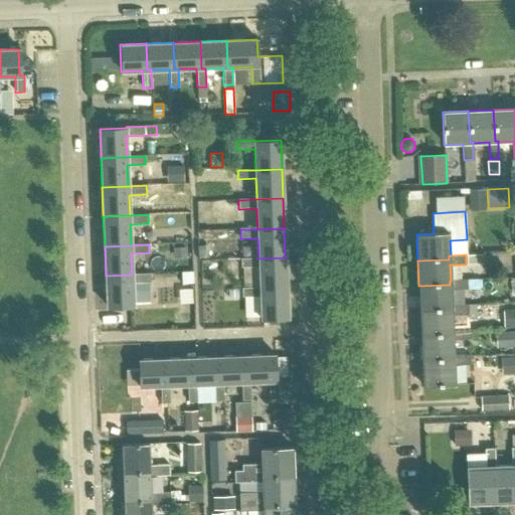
[(285,258),(259,259),(240,259),(241,268),(259,267),(260,288),(287,287),(285,258)]
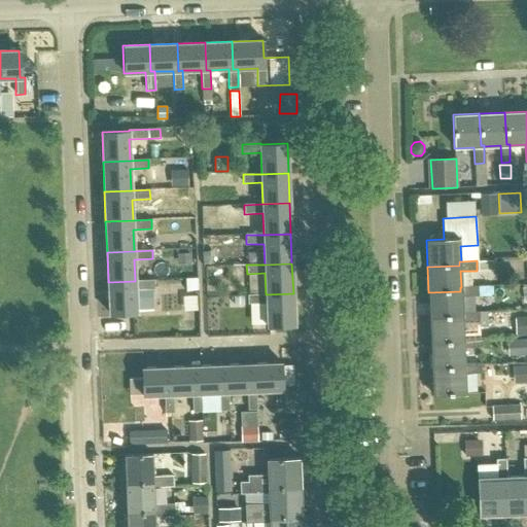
[(135,289),(153,289),(153,280),(135,281),(108,282),(109,314),(136,313),(135,289)]
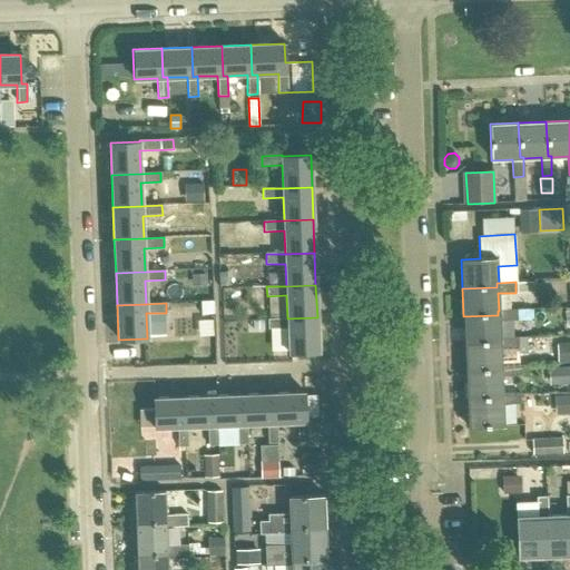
[(499,337),(500,337),(499,321),(518,321),(517,310),(499,311),(498,311),(498,315),(463,316),(464,344),(499,343),(499,337)]
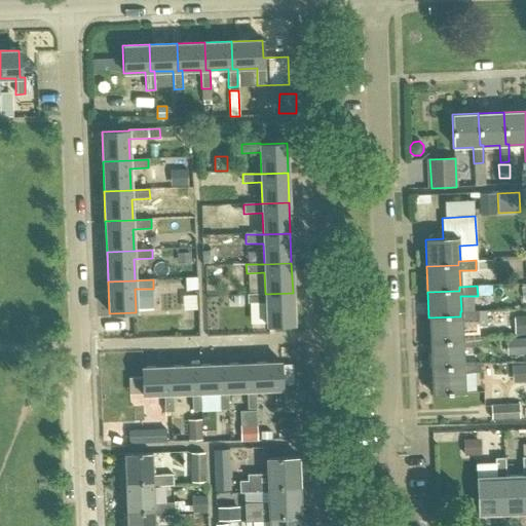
[(265,294),(247,295),(248,303),(265,303),(266,326),(294,325),(293,293),(265,294)]
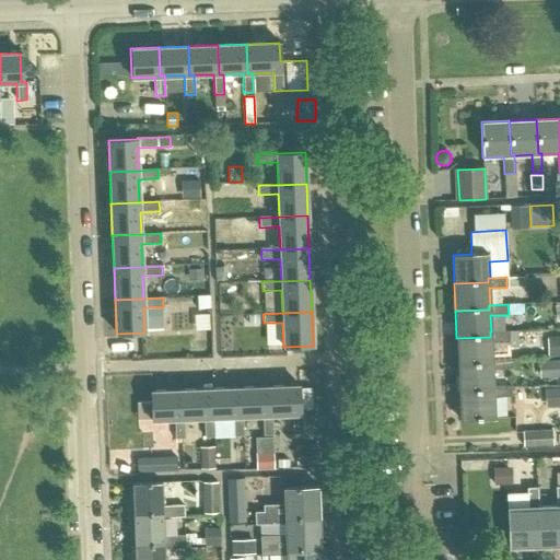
[(518,346),(517,330),(491,331),(490,331),(490,337),(456,338),(457,365),(491,364),(490,359),(492,359),(492,358),(492,343),(509,342),(509,346),(518,346)]
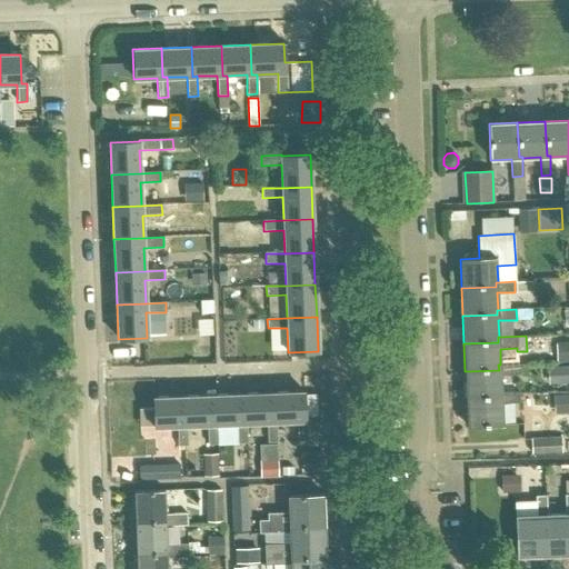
[(499,393),(501,393),(500,376),(518,376),(518,365),(500,365),(498,365),(499,370),(465,371),(466,399),(499,397),(499,393)]
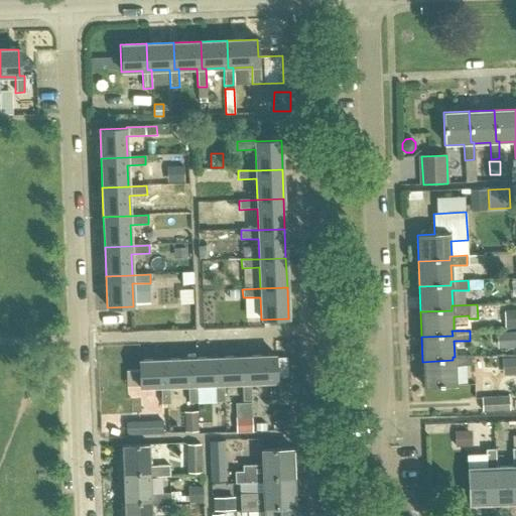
[(497,348),(515,347),(515,331),(497,332),(497,348)]
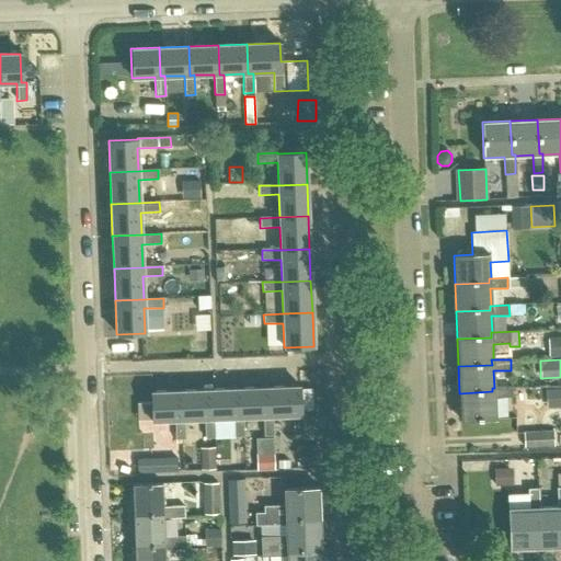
[(271,388),(272,416),(293,415),(293,434),(304,434),(302,413),(300,414),(299,387),(271,388)]
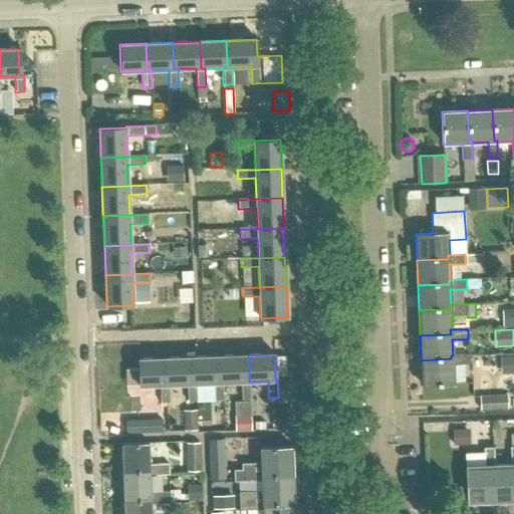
[(451,358),(421,360),(422,386),(454,384),(453,364),(469,363),(469,354),(453,355),(451,355),(451,358)]
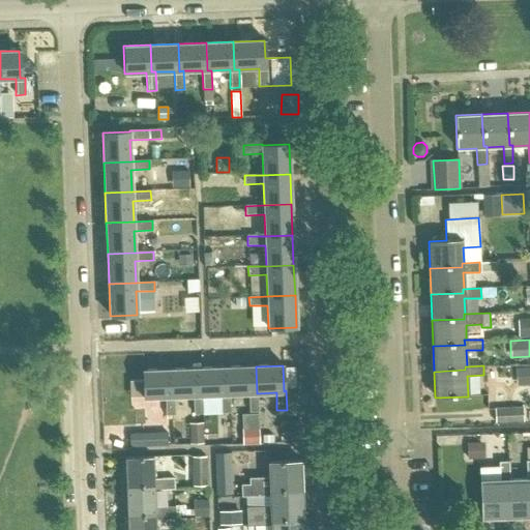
[(258,411),(257,393),(256,366),(228,367),(229,394),(248,393),(249,411),(258,411)]
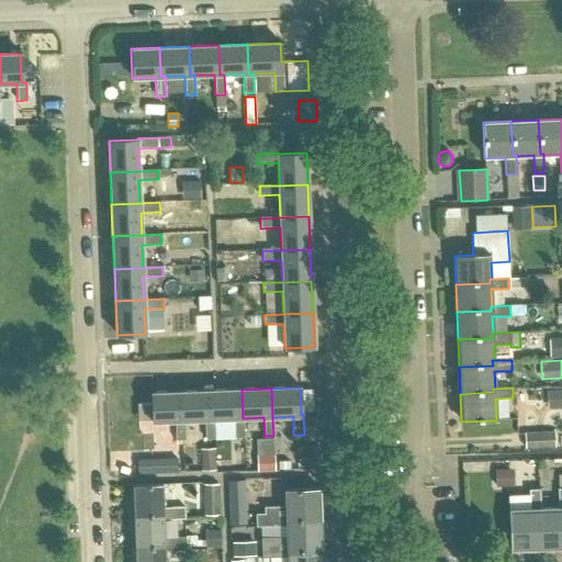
[(561,389),(547,390),(548,408),(561,406),(561,389)]
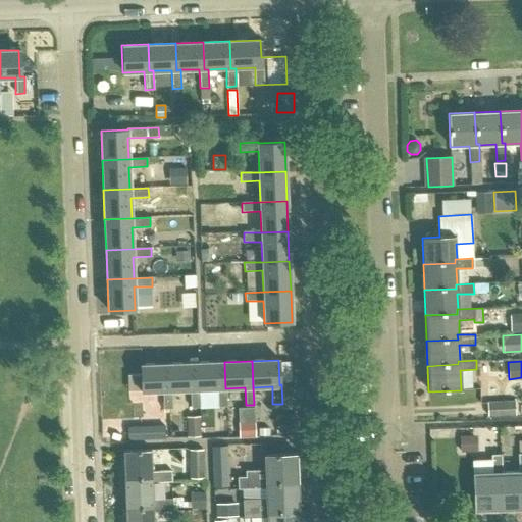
[(224,362),(198,363),(199,389),(217,388),(218,406),(226,406),(225,388),(224,362)]
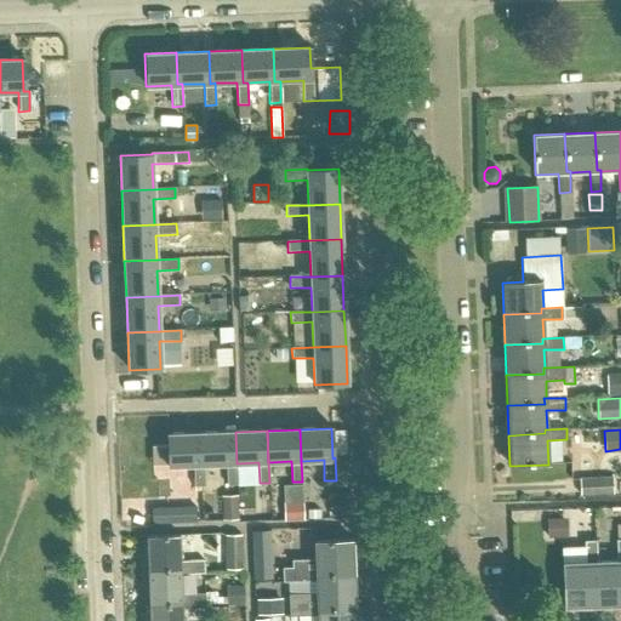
[(238,484),(237,463),(235,432),(203,433),(204,465),(226,463),(227,485),(238,484)]
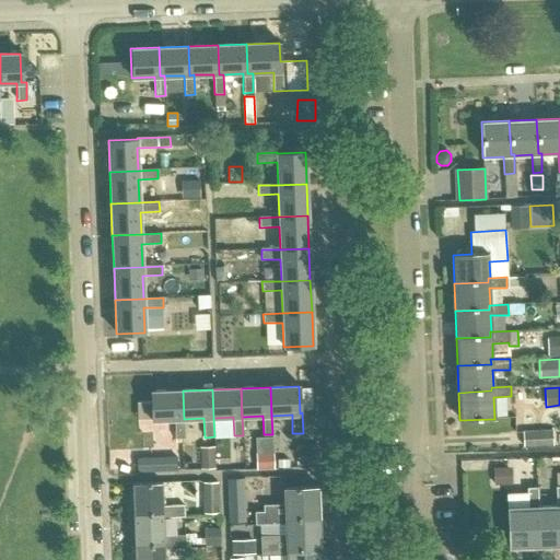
[(185,438),(184,419),(183,391),(151,392),(152,419),(175,418),(175,439),(185,438)]
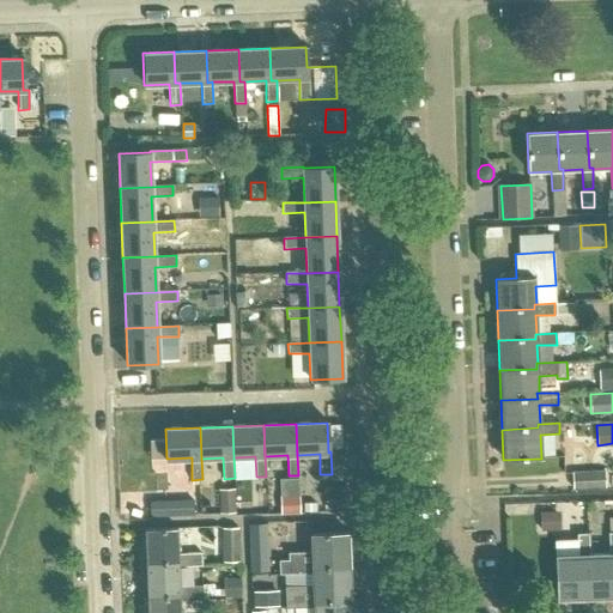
[(604,469),(571,471),(572,487),(605,486),(604,469)]
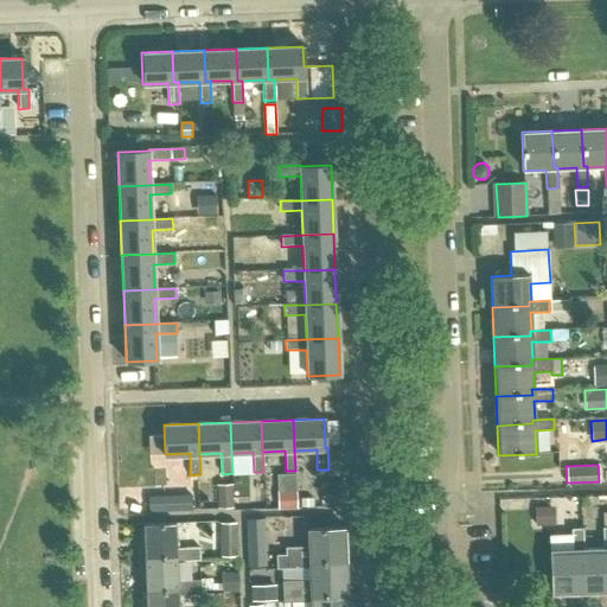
[(216,481),(217,506),(234,505),(232,481),(216,481)]
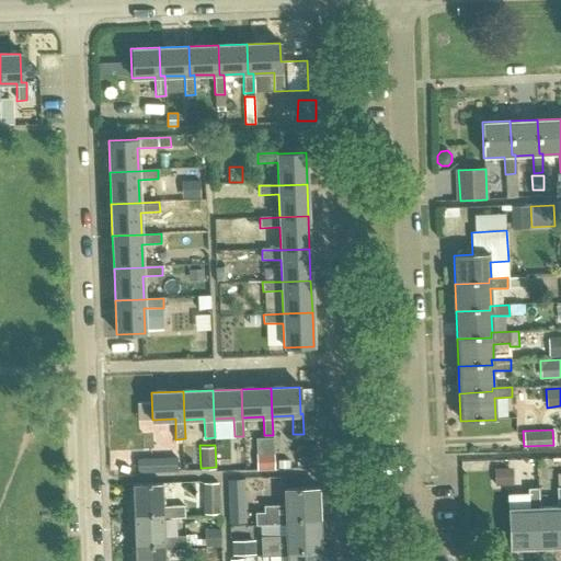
[(513,468),(494,468),(494,485),(513,484),(513,468)]
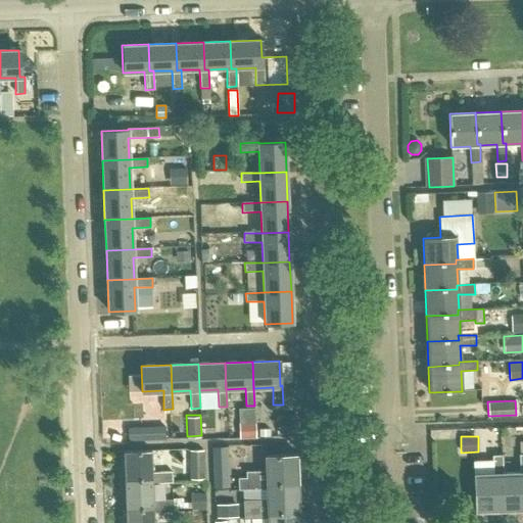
[(227,446),(211,446),(214,469),(228,468),(227,446)]
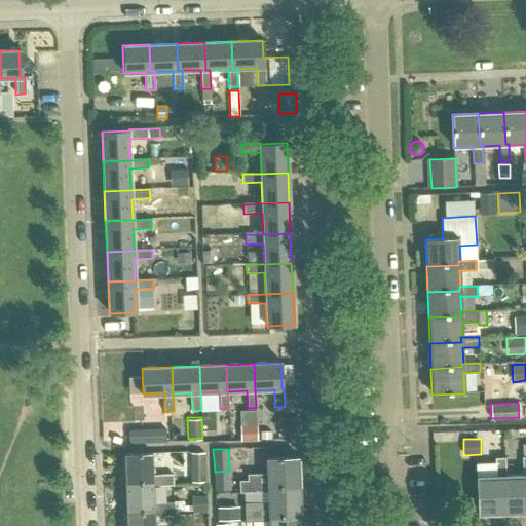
[(203,481),(202,452),(189,453),(190,482),(203,481)]
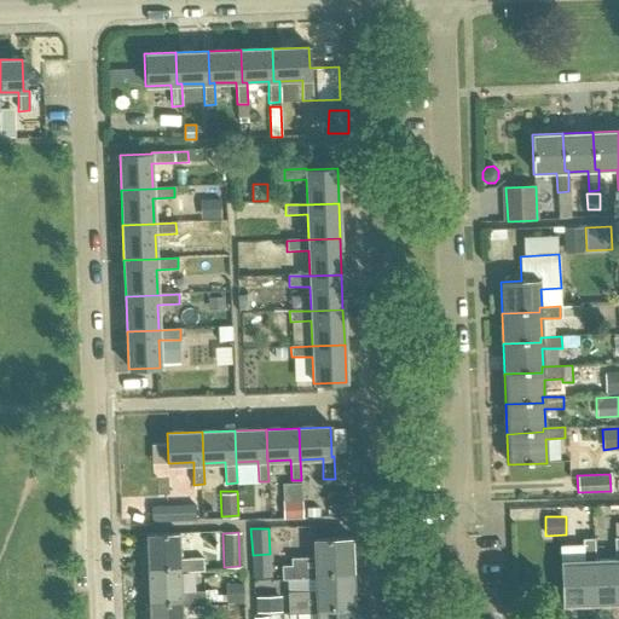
[(179,572),(181,572),(203,571),(202,559),(180,559),(179,533),(146,534),(148,570),(179,568),(179,572)]
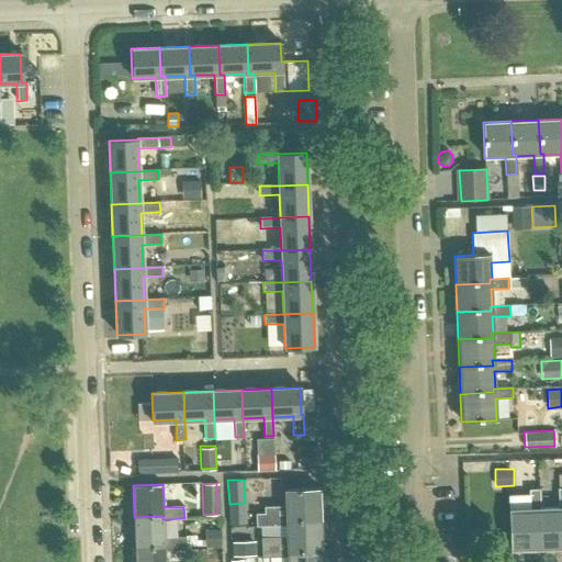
[(541,524),(540,524),(540,546),(561,543),(561,484),(557,484),(558,504),(541,504),(541,524)]
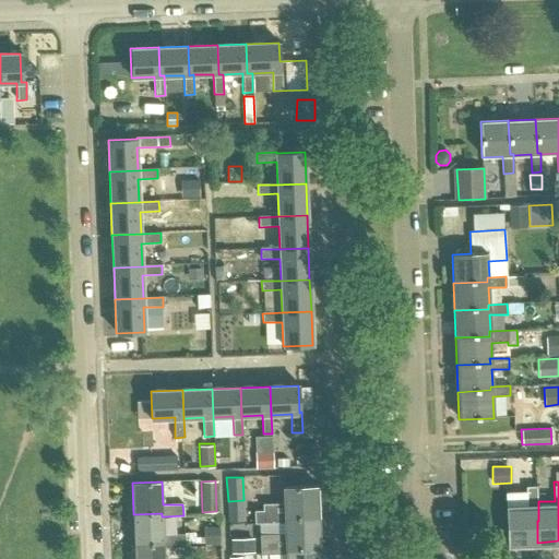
[(538,521),(538,501),(537,483),(525,483),(526,502),(508,502),(509,544),(537,543),(537,521),(538,521)]
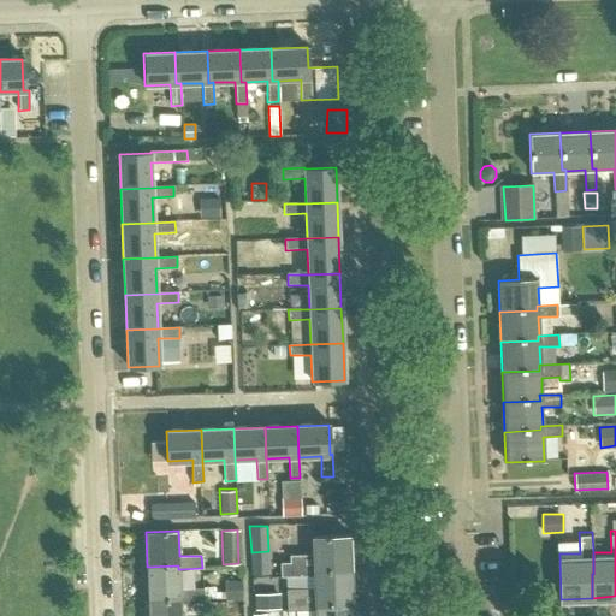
[(314,572),(351,570),(350,535),(312,538),(312,554),(290,555),(290,563),(280,563),(280,578),(313,576),(314,576),(314,572)]
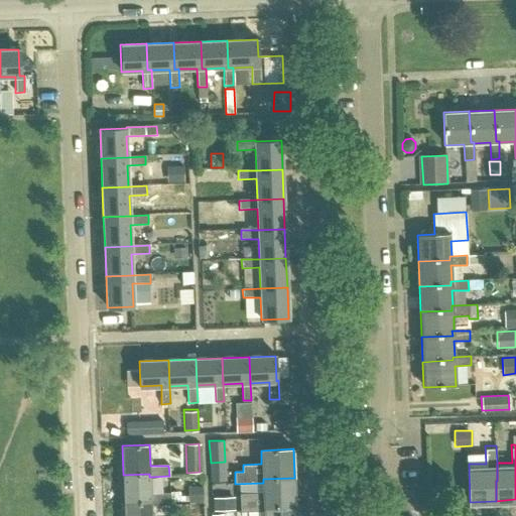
[(151,505),(152,505),(170,504),(170,494),(152,495),(151,477),(149,477),(149,474),(123,475),(124,503),(150,502),(151,505)]
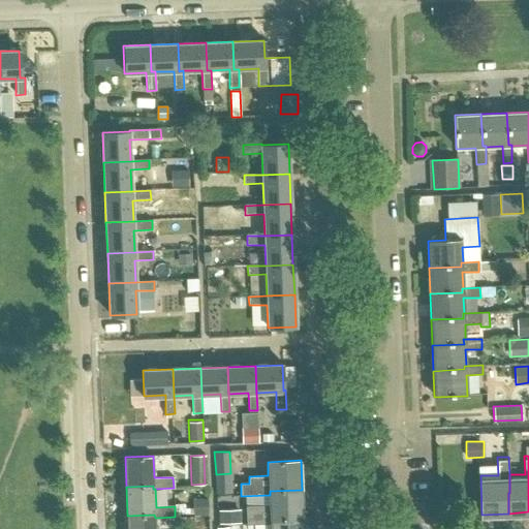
[(271,520),(304,519),(302,490),(270,491),(270,495),(269,495),(269,504),(246,506),(247,525),(270,524),(272,523),(271,520)]
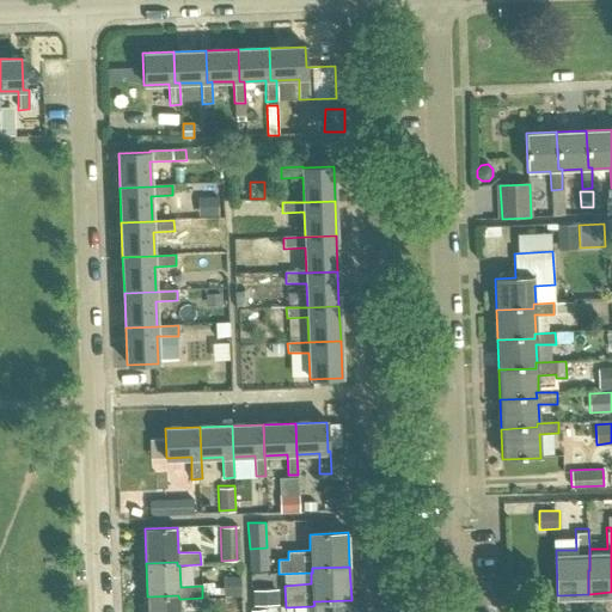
[(277,589),(252,591),(254,606),(279,605),(277,589)]
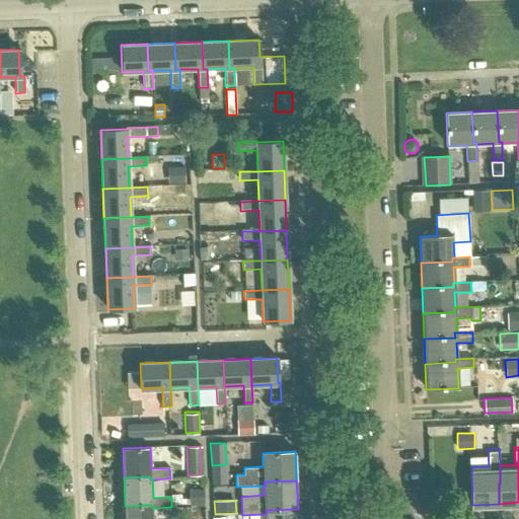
[(153,518),(153,508),(152,508),(151,505),(125,506),(125,518),(153,518)]
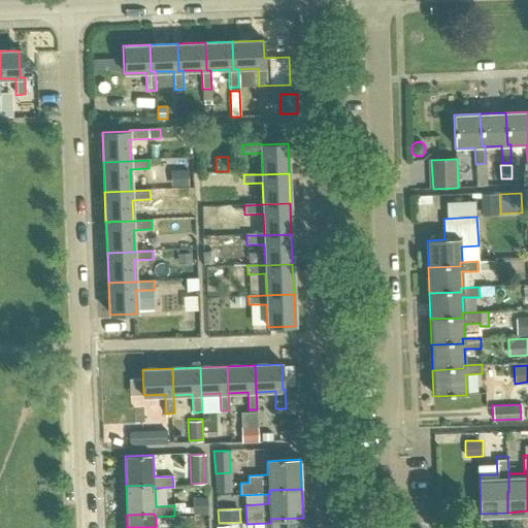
[(271,522),(269,523),(269,527),(303,527),(303,518),(270,519),(271,522)]
